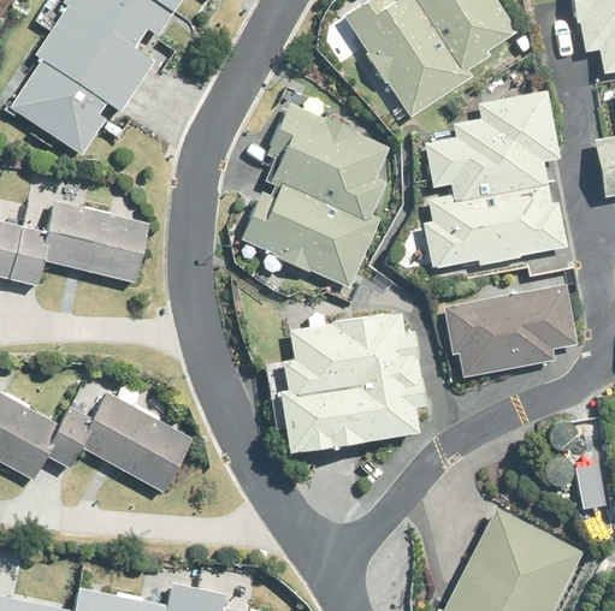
[(66,0),(64,4),(69,7),(35,57),(42,61),(11,107),(82,155),(106,119),(100,116),(107,105),(120,113),(155,61),(136,48),(148,30),(159,37),(173,15),(153,0),(66,0)]
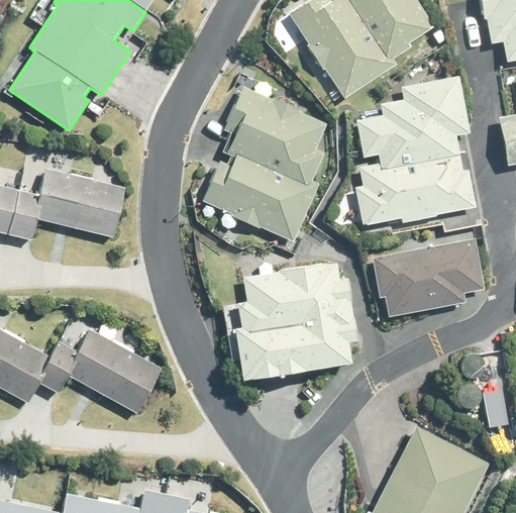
[(128,0),(145,12),(153,0),(128,0)]
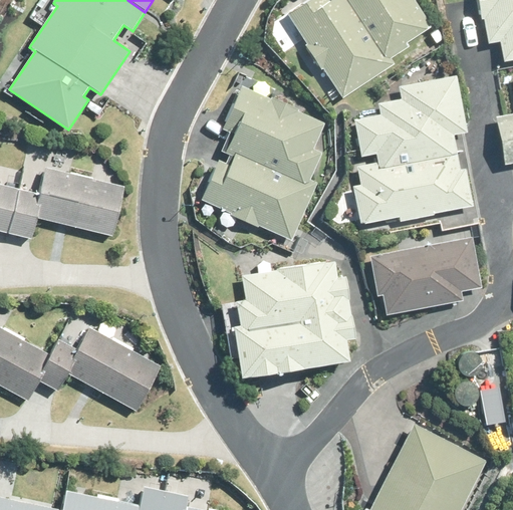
[(304,0),(286,12),(306,43),(305,44),(320,69),(322,67),(342,97),(391,66),(347,0),(304,0)]
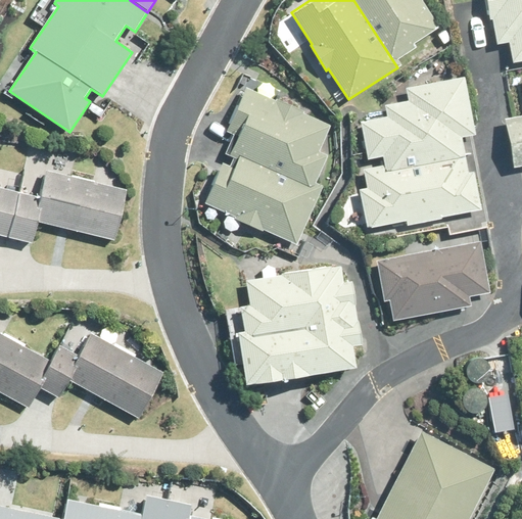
[(353,0),(397,67),(400,65),(397,60),(415,49),(413,45),(438,27),(421,1),(424,0),(353,0)]
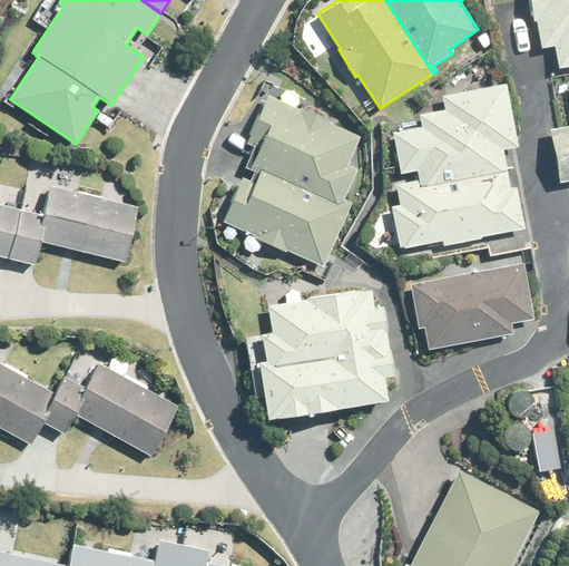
[(568,66),(568,0),(529,0),(533,20),(536,19),(541,47),(555,45),(559,68),(568,66)]
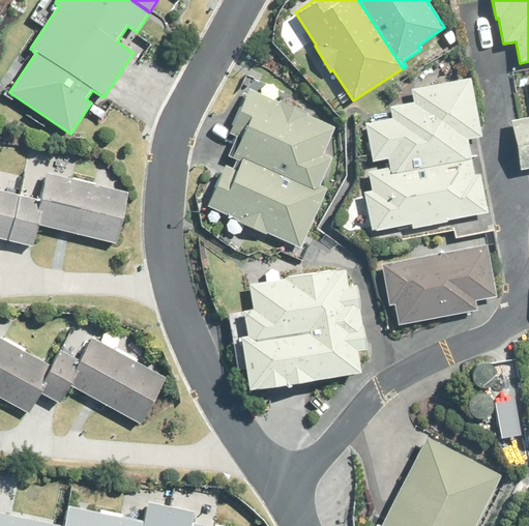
[(388,158),(390,168),(369,172),(370,178),(473,159),(469,141),(483,138),(472,79),(411,90),(413,101),(391,106),(393,118),(365,123),(373,161),(388,158)]
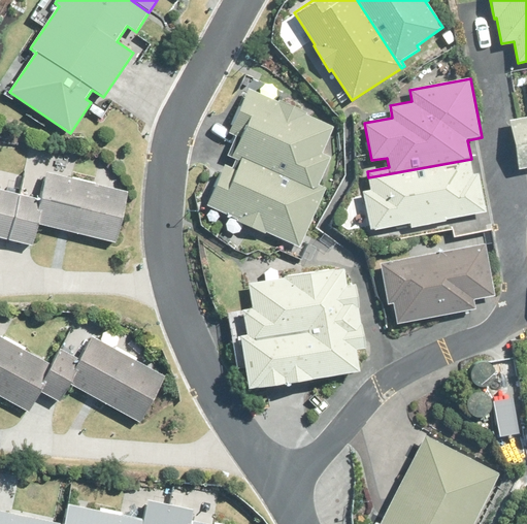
[(249,88),(229,132),(236,135),(228,155),(236,159),(323,197),(327,188),(319,185),(331,157),(323,154),(334,128),(306,115),(307,111),(281,100),(281,101),(249,88)]
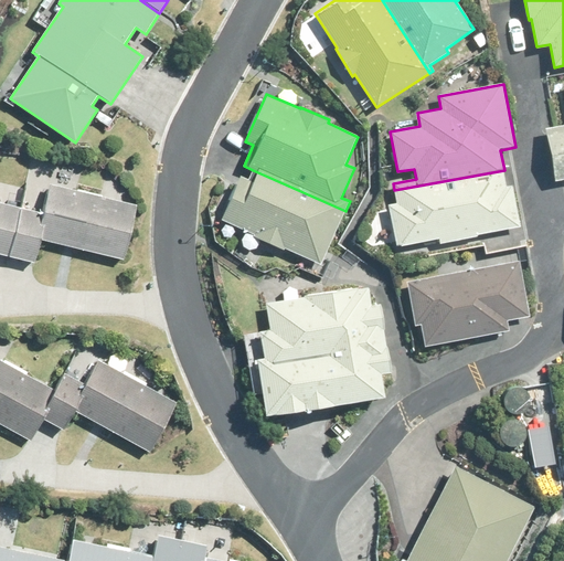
[(563,123),(545,127),(554,180),(563,178),(563,123)]
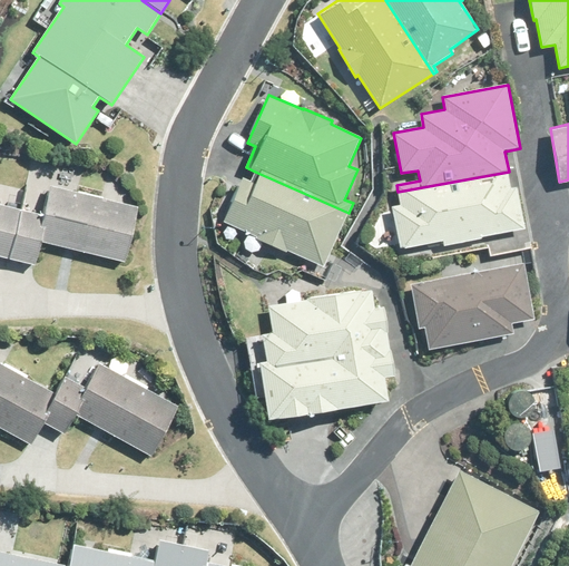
[(243,177),(224,221),(256,236),(256,238),(287,252),(288,251),(324,266),(349,213),(255,172),(252,181),(243,177)]
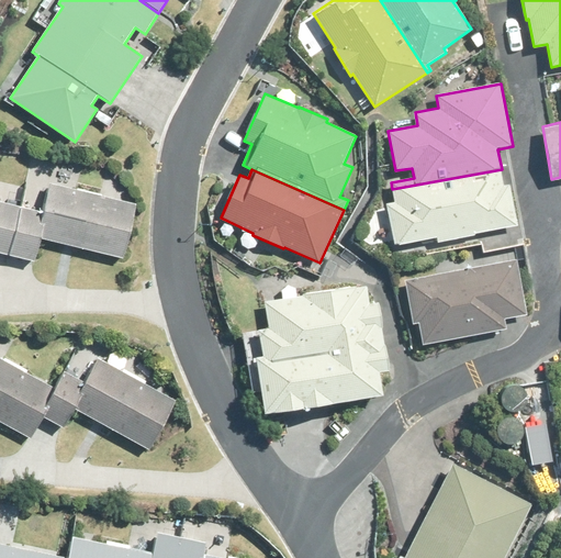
[(394,202),(385,203),(393,245),(435,238),(437,243),(475,236),(474,234),(518,226),(511,186),(504,187),(502,169),(392,189),(394,202)]
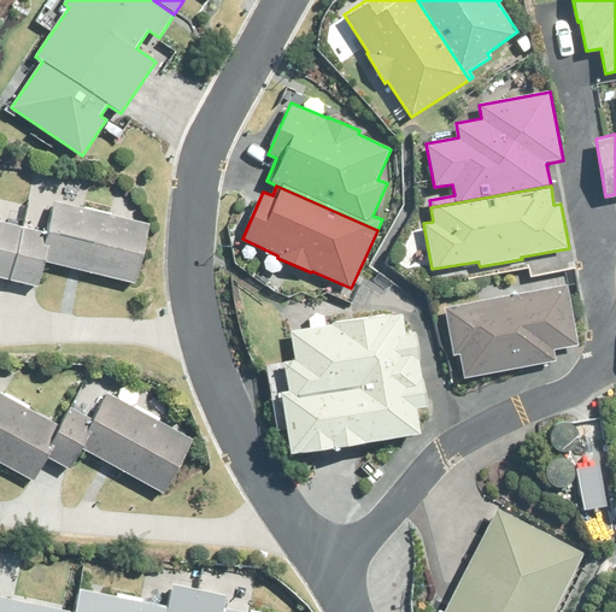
[(83,206),(86,196),(58,189),(56,199),(48,230),(24,224),(10,278),(39,286),(45,259),(135,282),(150,222),(83,206)]
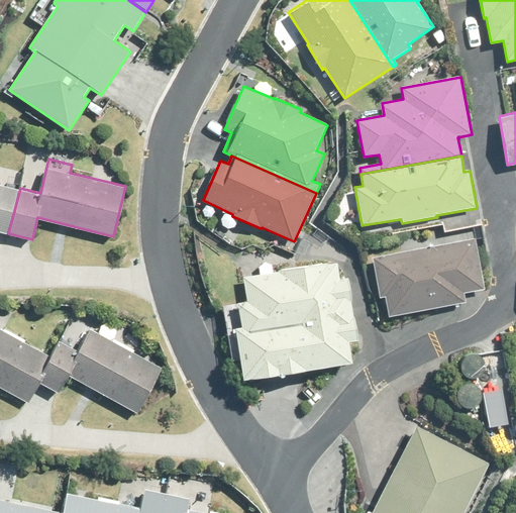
[(0,230),(8,233),(20,188),(0,182),(0,230)]
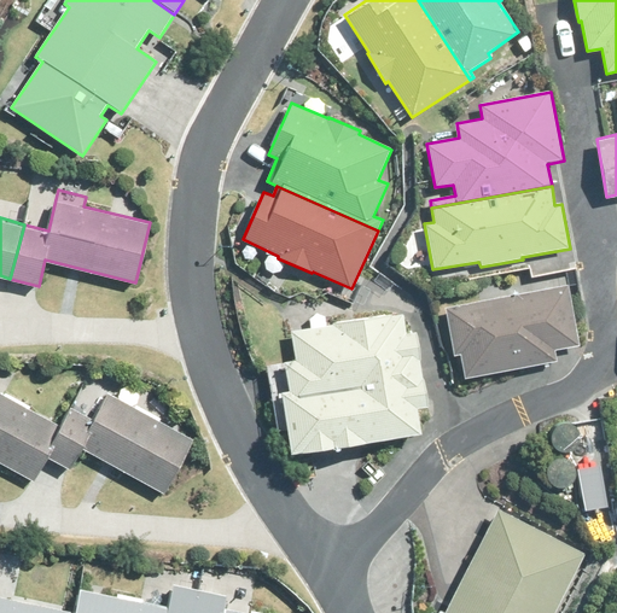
[(569,287),(444,309),(453,357),(460,355),(465,379),(557,363),(554,352),(580,348),(569,287)]
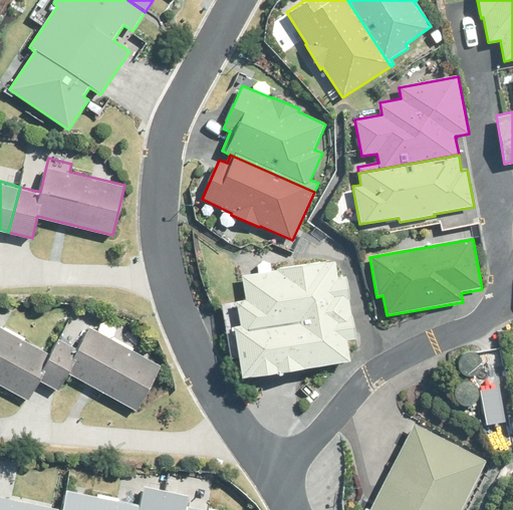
[(244,279),(247,303),(238,304),(238,308),(224,310),(231,361),(239,360),(242,379),(351,364),(348,343),(358,342),(349,281),(339,282),(336,265),(278,273),(279,274),(244,279)]
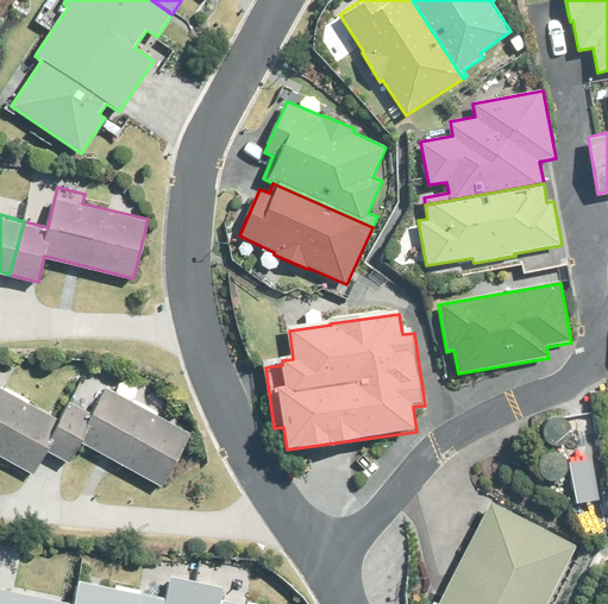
[(50,441),(45,451),(68,464),(80,442),(160,486),(189,433),(132,402),(137,395),(111,381),(107,389),(105,388),(91,413),(68,401),(57,420),(46,439),(50,441)]
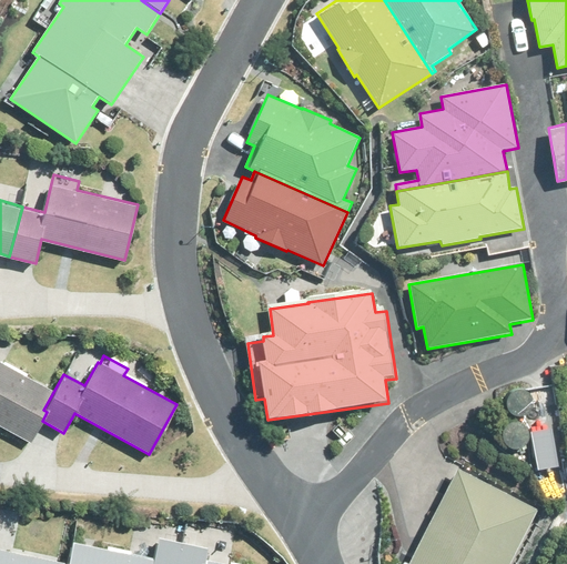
[(43,410),(53,392),(0,363),(0,426),(30,443),(42,421),(47,412),(43,410)]
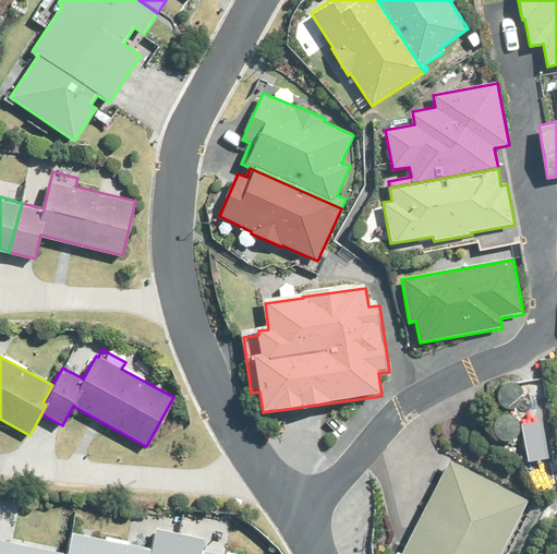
[(523,404),(521,419),(534,421),(537,406),(523,404)]
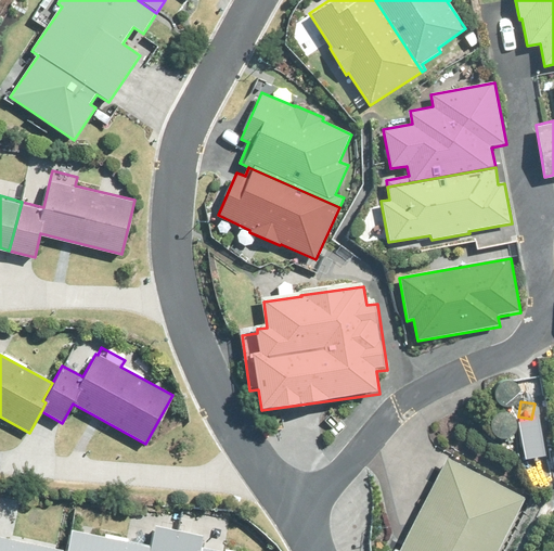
[(541,430),(522,435),(526,452),(545,448),(541,430)]
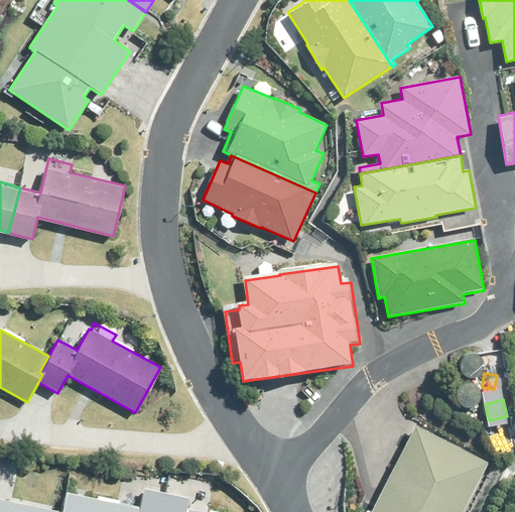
[(461,511),(487,461),(416,424),(373,511),(461,511)]
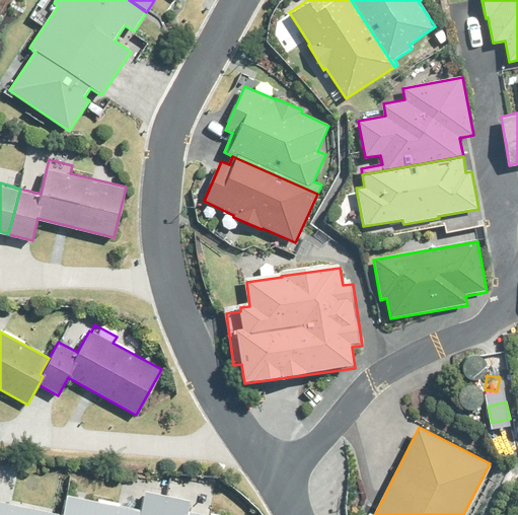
[(60,514),(8,504),(10,491),(0,489),(0,514),(60,514)]
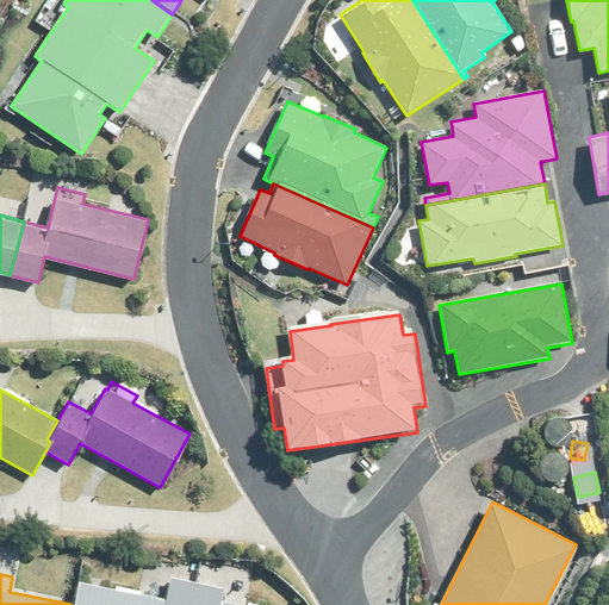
[(191,604),(196,582),(169,577),(165,600),(161,599),(162,593),(142,588),(140,596),(78,582),(73,604),(191,604)]
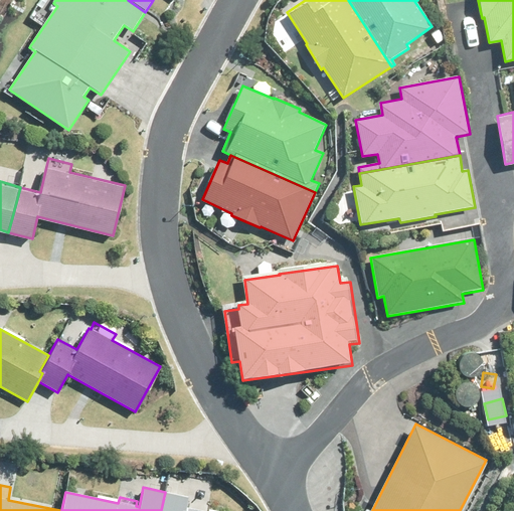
[(208,510),(212,499),(188,494),(187,496),(165,492),(161,510),(208,510)]
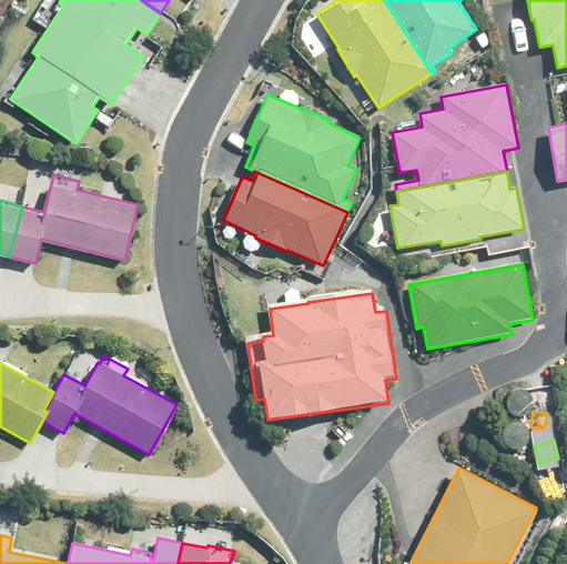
All buildings are outlined.
